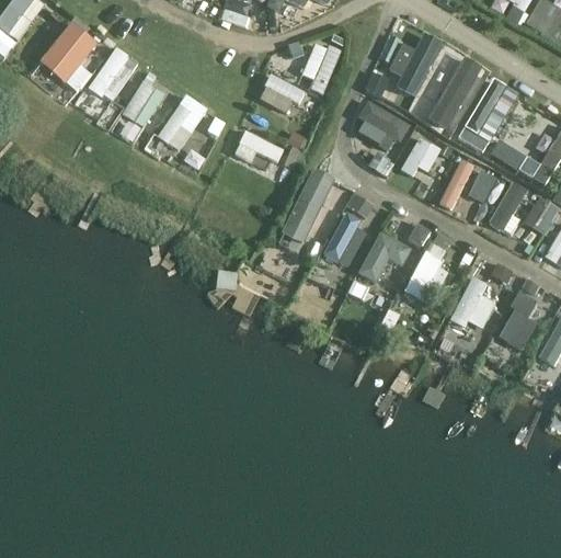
[(0,27),(16,42),(50,0),(9,0),(0,11),(0,27)]
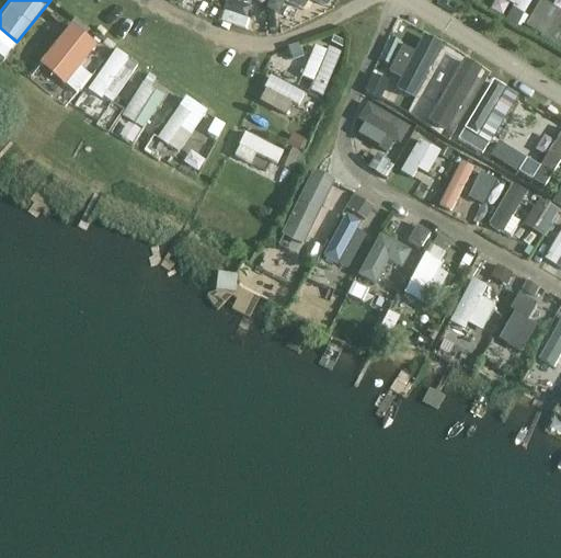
[(560,43),(560,7),(548,0),(538,0),(526,23),(560,43)]
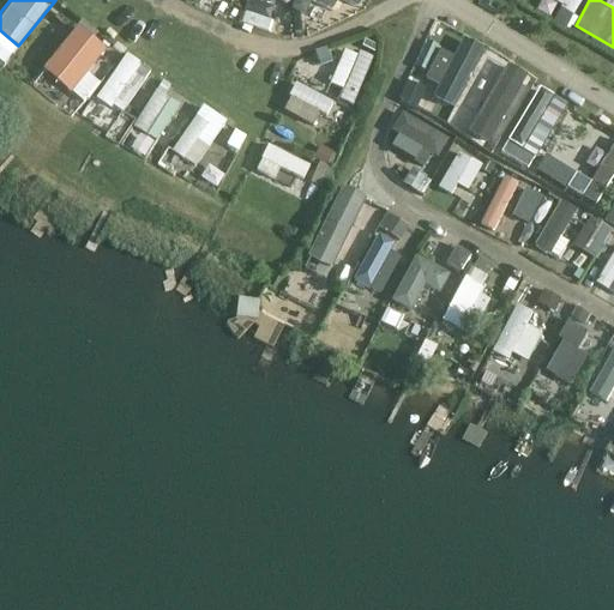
[(553,19),(566,26),(573,13),(561,6),(553,19)]
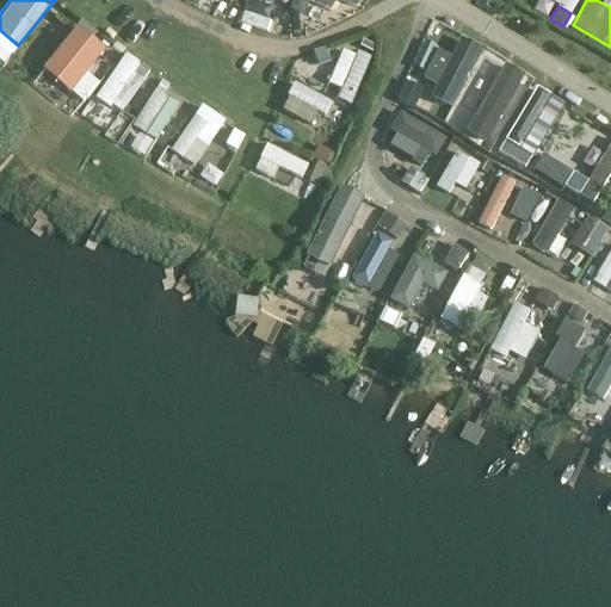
[(100,80),(88,69),(107,48),(81,25),(42,68),(80,103),(100,80)]
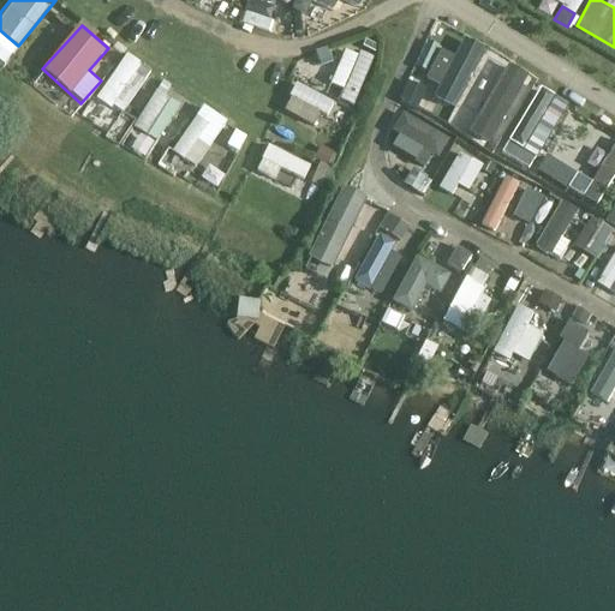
[(442,47),(430,77),(442,82),(436,99),(460,107),(484,43),(464,35),(457,53),(442,47)]
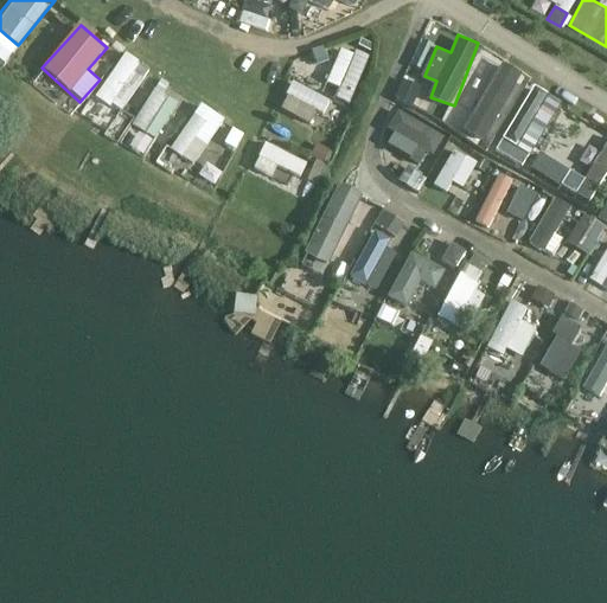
[(336,97),(353,102),(368,52),(339,44),(328,82),(339,85),(336,97)]
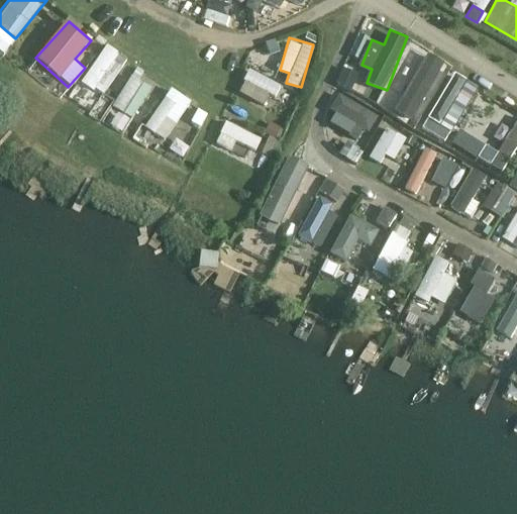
[(73,93),(96,106),(124,54),(102,41),(73,93)]
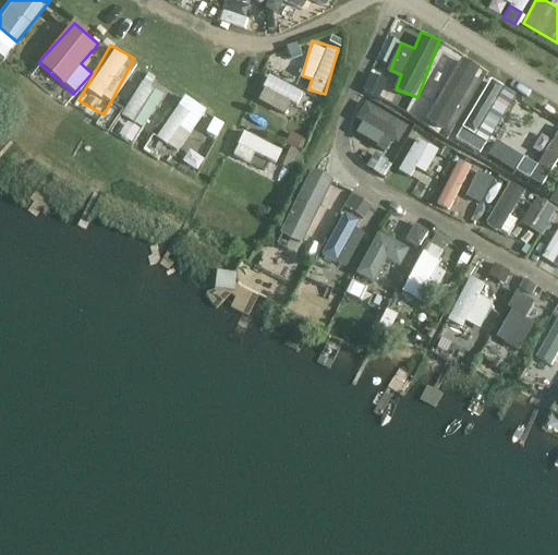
[(426,115),(443,125),(483,67),(466,56),(426,115)]
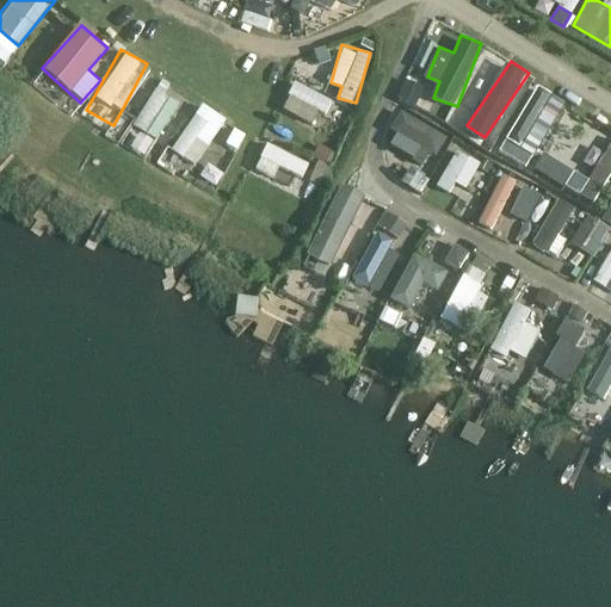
[(282,110),(320,125),(333,98),(295,81),(282,110)]
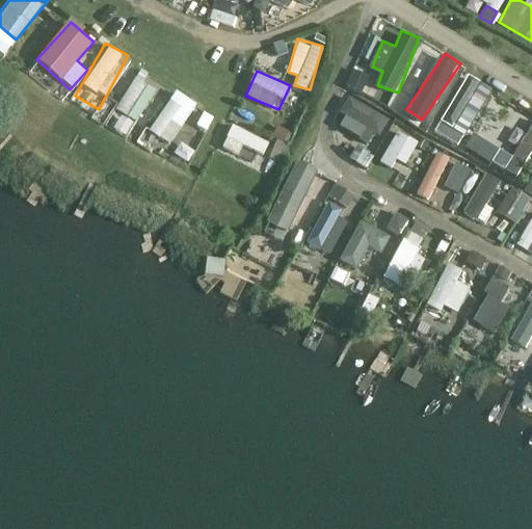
[(439,120),(466,135),(494,87),(467,72),(439,120)]
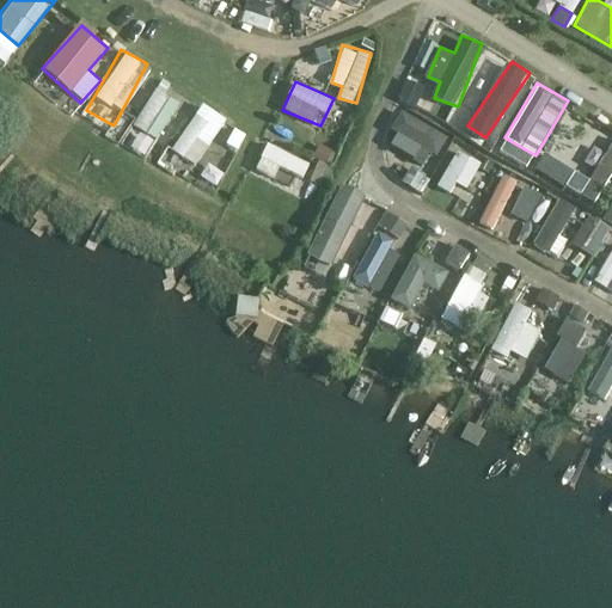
[(157,87),(133,124),(157,140),(181,102),(157,87)]
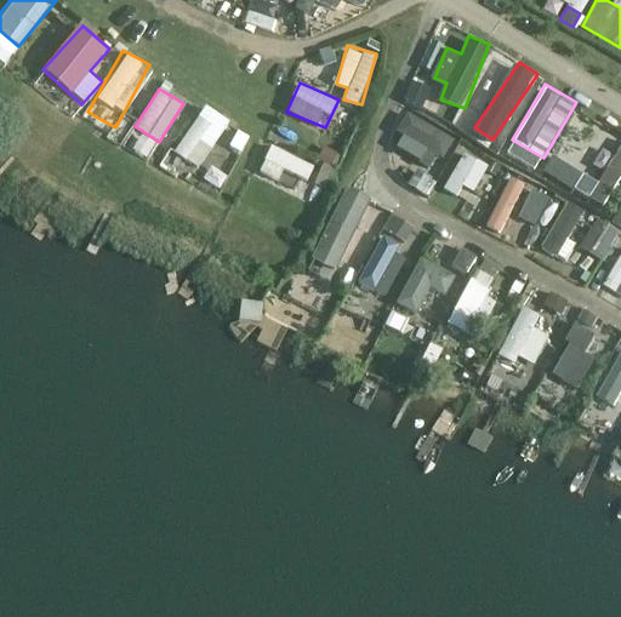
[(198,167),(217,142),(237,156),(251,137),(208,104),(174,149),(198,167)]
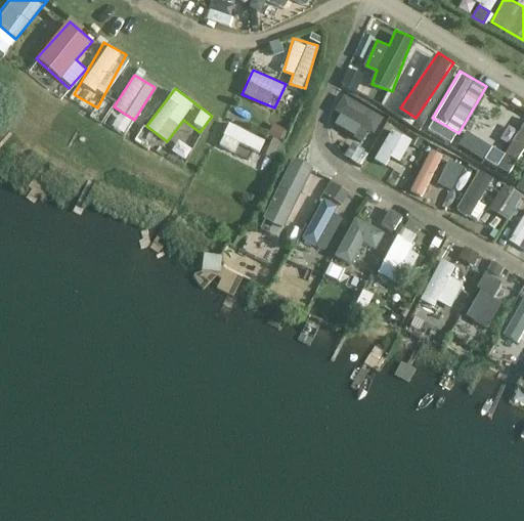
[(336,110),(374,133),(384,118),(346,94),(336,110)]
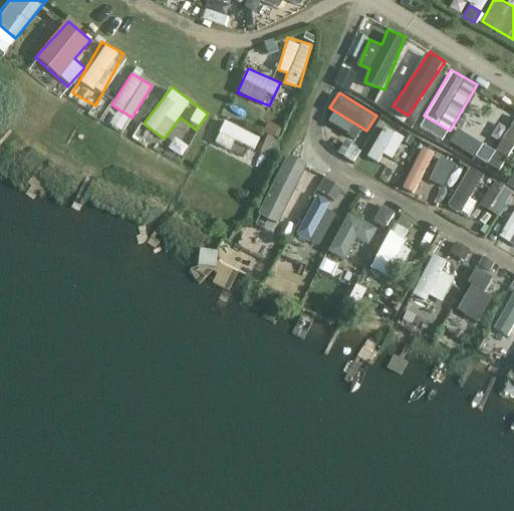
[(458,138),(505,167),(513,151),(513,111),(498,101),(487,119),(496,124),(488,137),(466,123),(458,138)]
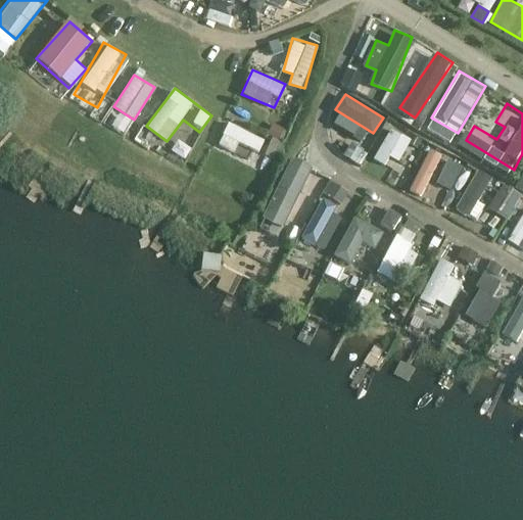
[(252,146),(258,149),(265,138),(230,120),(217,145),(245,159),(252,146)]
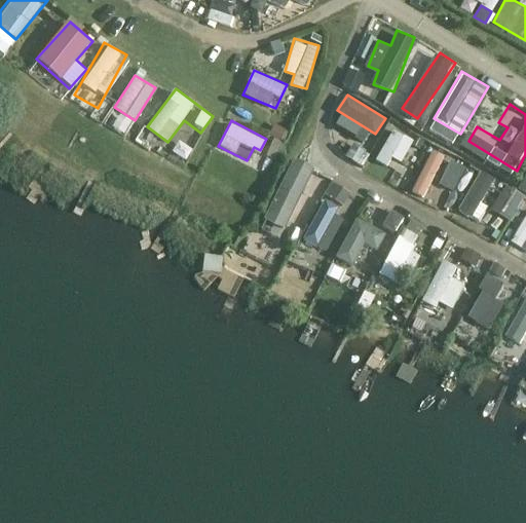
[(389,165),(403,133),(390,127),(377,160),(389,165)]
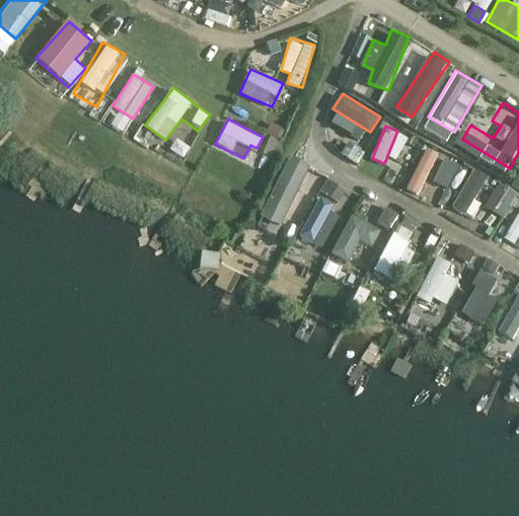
[(354,160),(361,147),(348,140),(341,153),(354,160)]
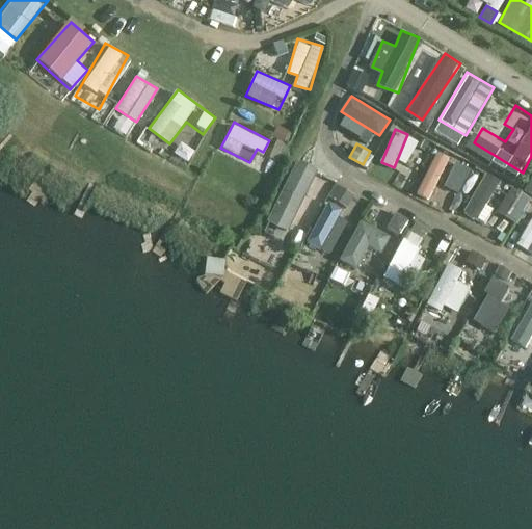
[(435,149),(415,190),(429,197),(450,157),(435,149)]
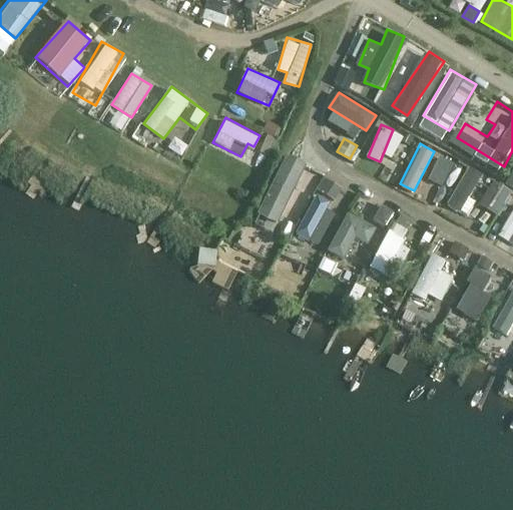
[(441,154),(427,180),(442,187),(455,161),(441,154)]
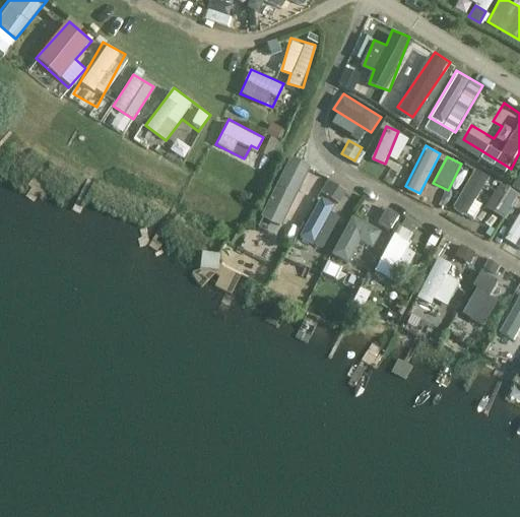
[(453,207),(469,216),(492,177),(474,168),(453,207)]
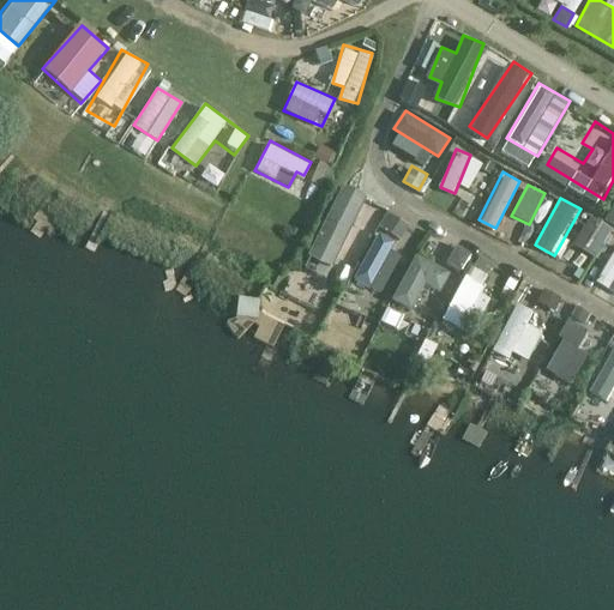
[(593,212),(571,241),(593,257),(613,229),(593,212)]
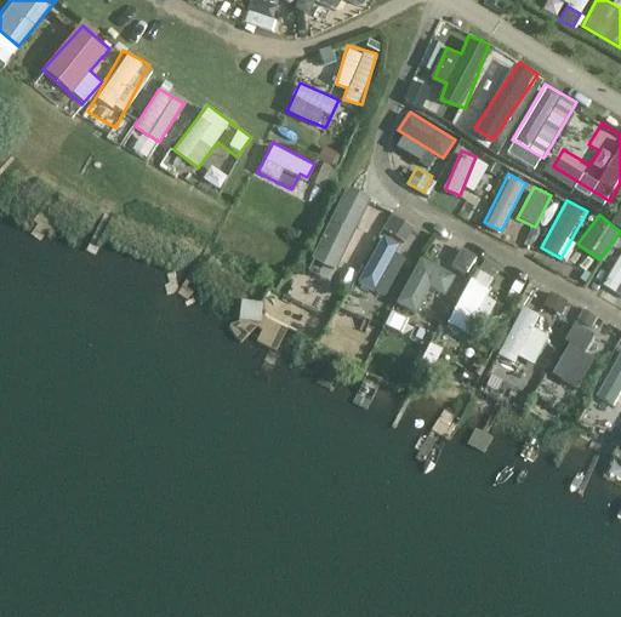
[(465,246),(453,263),(467,273),(478,256),(465,246)]
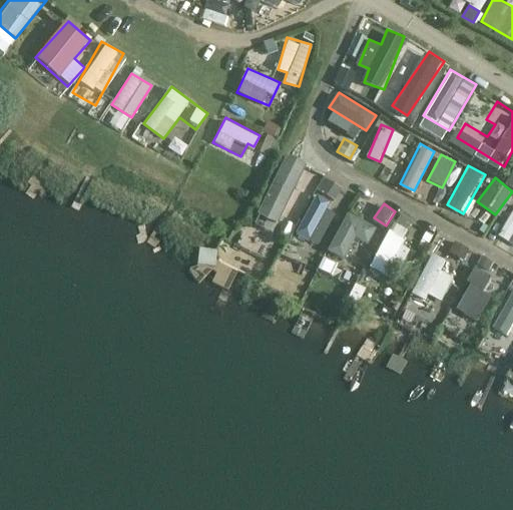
[(512,207),(497,237),(512,245),(512,207)]
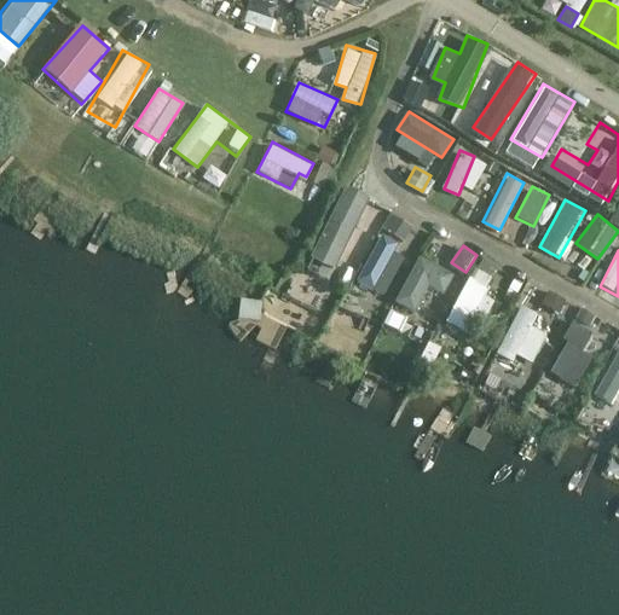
[(467,332),(502,264),(481,254),(446,323),(467,332)]
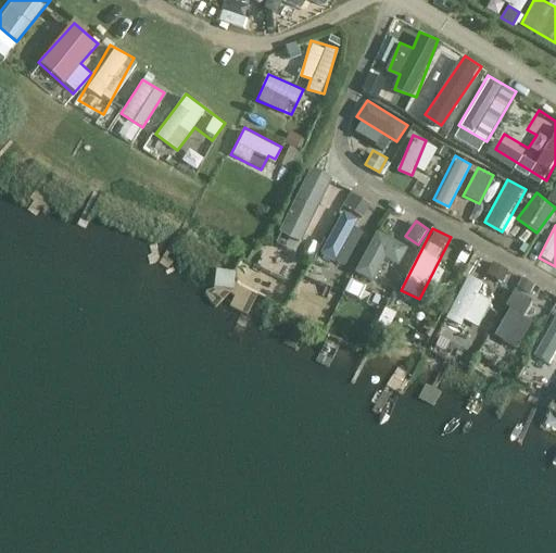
[(400,265),(408,243),(375,229),(357,273),(376,280),(384,259),(400,265)]
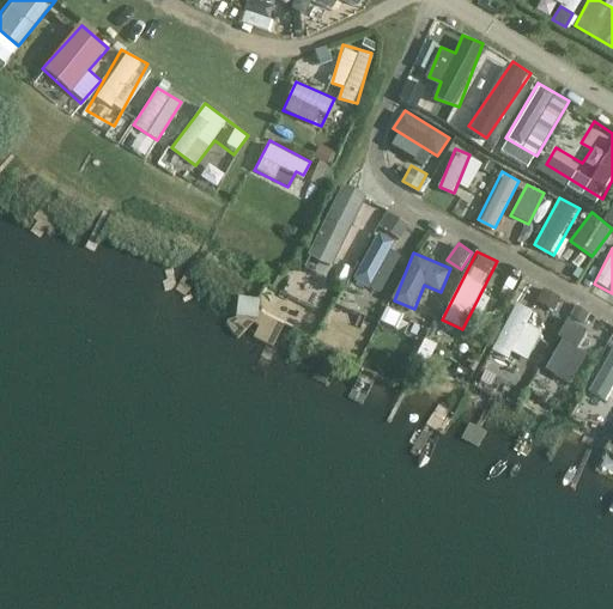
[(544,287),(536,308),(553,312),(560,292),(544,287)]
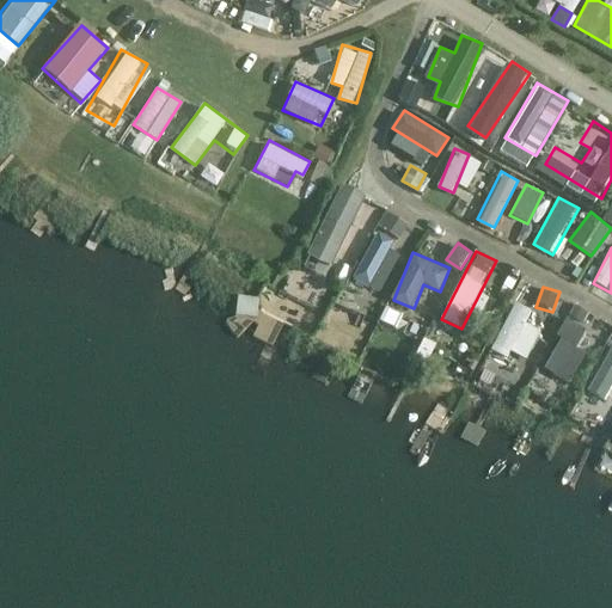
[(543,329),(526,320),(532,309),(515,300),(490,350),(507,358),(512,350),(527,358),(543,329)]
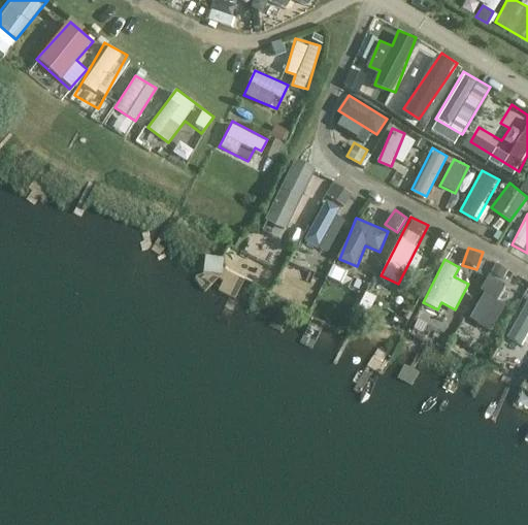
[(332,265),(326,277),(340,285),(345,272),(332,265)]
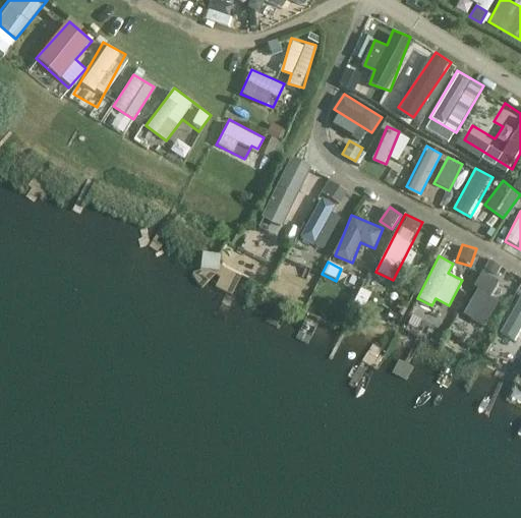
[(499,298),(494,297),(501,277),(480,271),(465,317),(489,325),(499,298)]
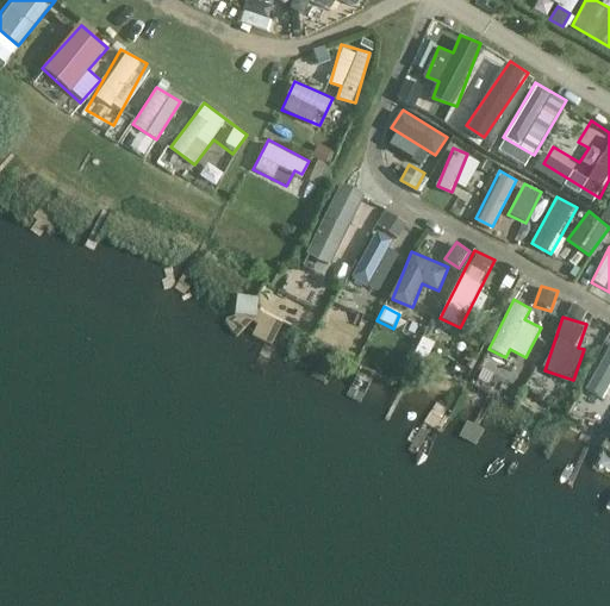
[(609,335),(590,380),(605,387),(609,375),(609,335)]
